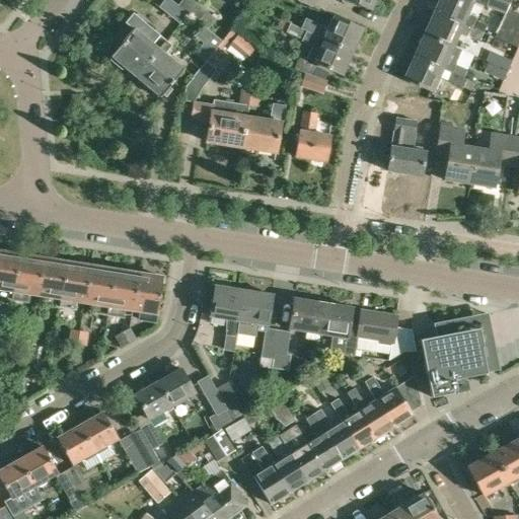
[(208,28),(177,4),(177,5),(170,0),(163,0),(158,7),(179,23),(188,13),(207,28),(208,28)]
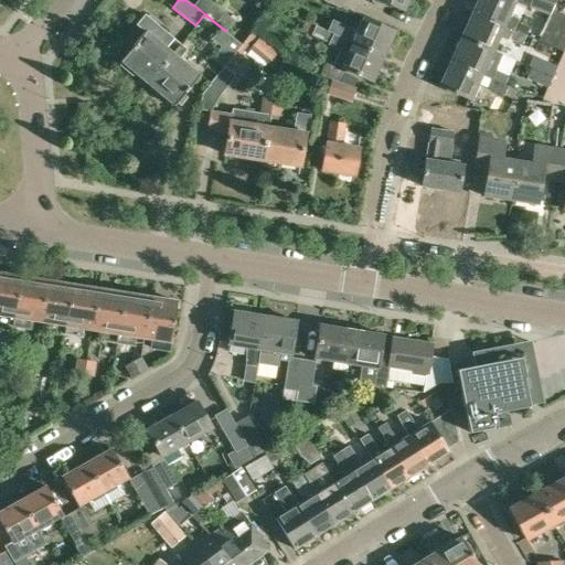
[(209,0),(196,0),(193,4),(226,31),(234,20),(209,0)]
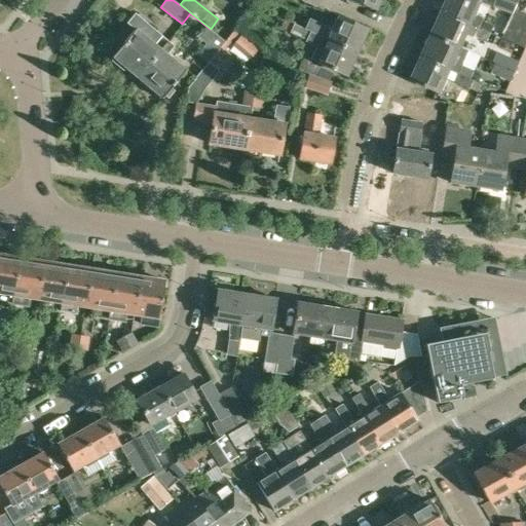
[(333,2),(329,0),(301,0),(301,1),(328,12),(333,2)]
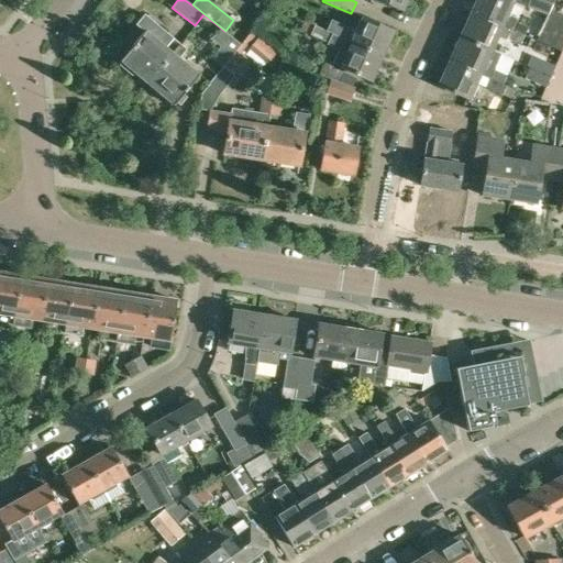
[(381,0),(404,10),(407,0),(381,0)]
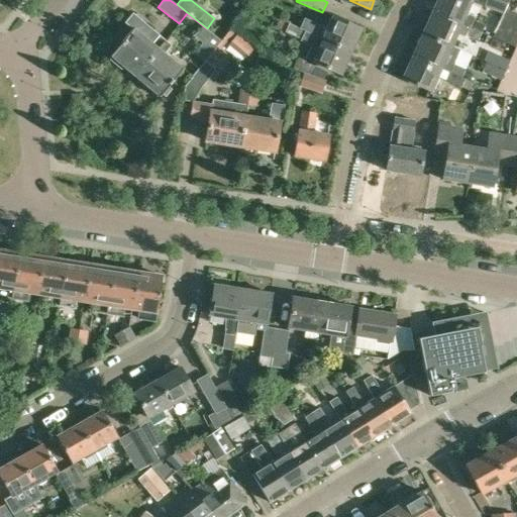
[(471,0),(440,0),(435,11),(481,32),(482,32),(485,24),(472,19),(473,16),(466,13),(472,0),(471,0)]
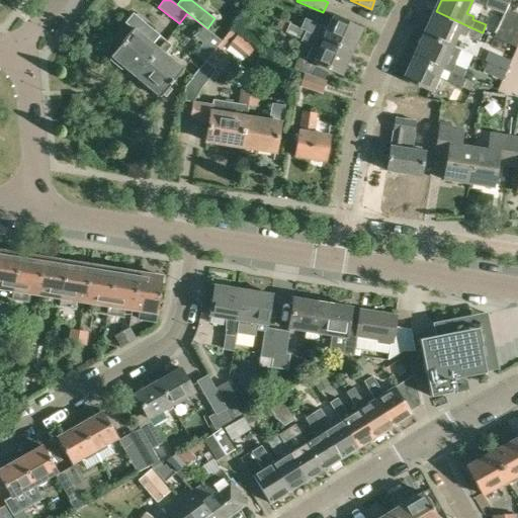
[(504,14),(506,9),(509,3),(500,0),(487,0),(484,7),(504,14)]
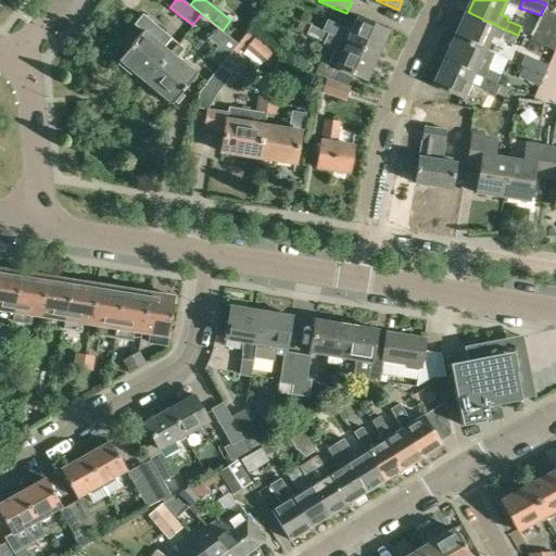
[(554,50),(555,46),(555,15),(543,10),(541,15),(530,39),(553,50),(554,50)]
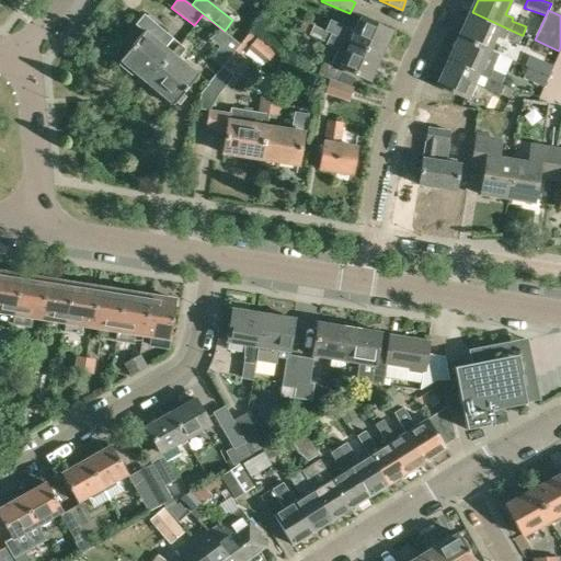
[(472,12),(461,36),(490,49),(495,36),(517,46),(518,44),(525,46),(528,37),(523,35),(522,35),(472,12)]
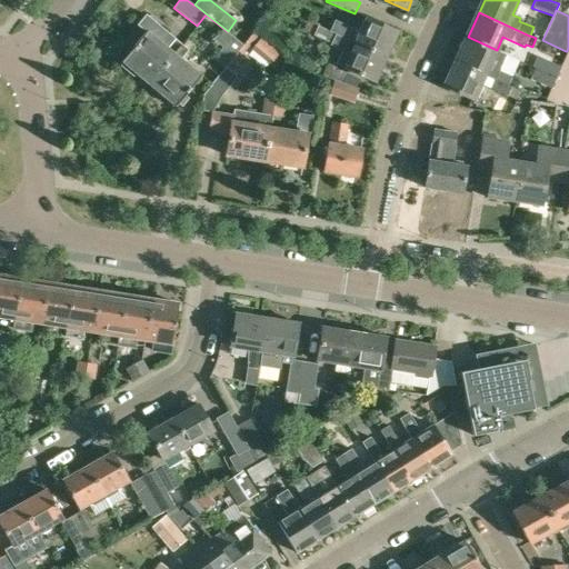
[(147,33),(122,63),(123,65),(121,67),(133,78),(138,75),(150,85),(183,46),(147,16),(138,26),(147,33)]
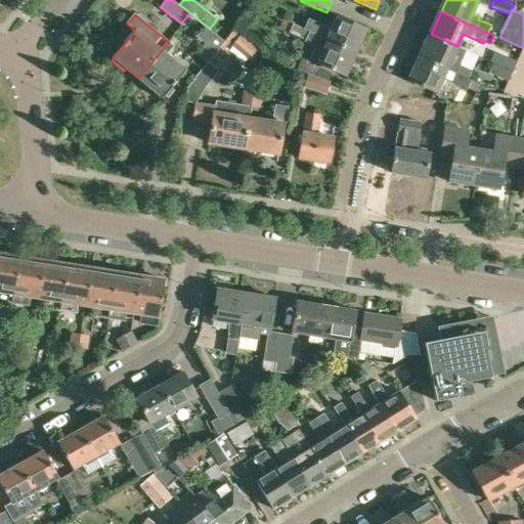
[(308,18),(303,29),(356,52),(366,29),(340,17),(334,30),(308,18)]
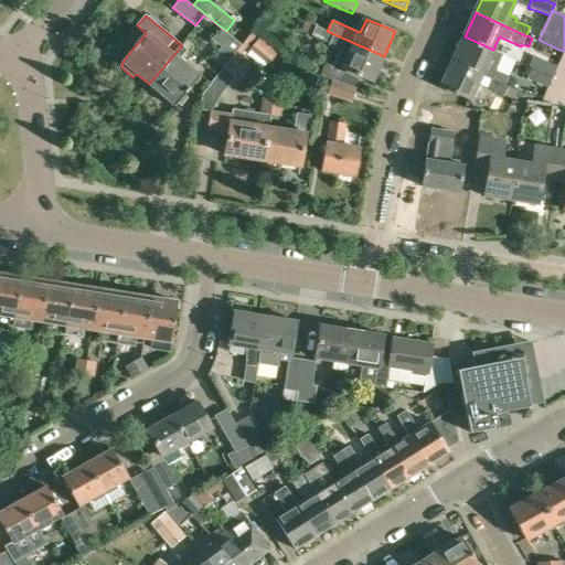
[(301,31),(311,34),(315,25),(306,22),(301,31)]
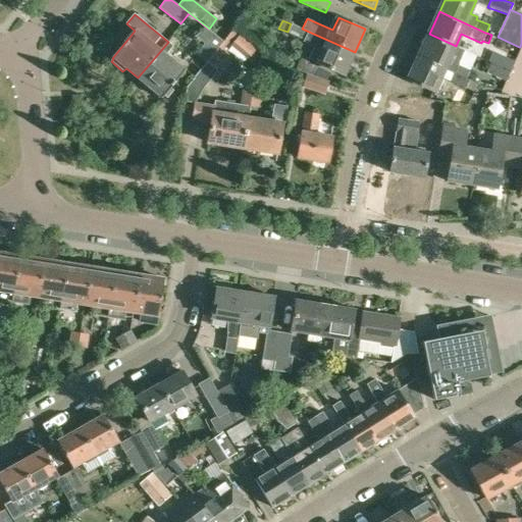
[(302,29),(291,23),(288,32),(303,39),(303,41),(313,46),(308,58),(318,63),(345,75),(355,52),(302,29)]
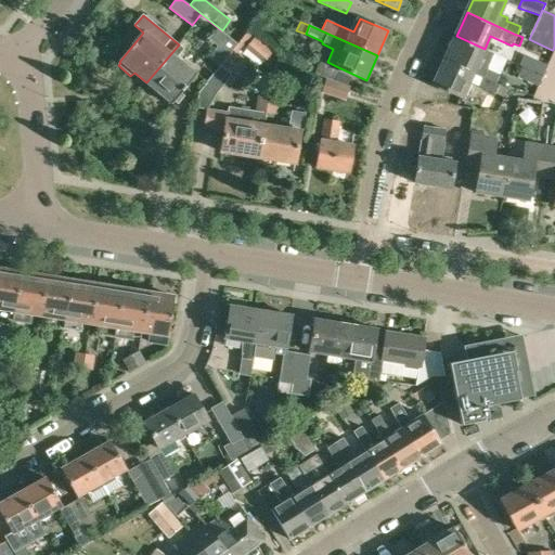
[(237,43),(217,27),(207,38),(217,46),(207,57),(219,66),(237,43)]
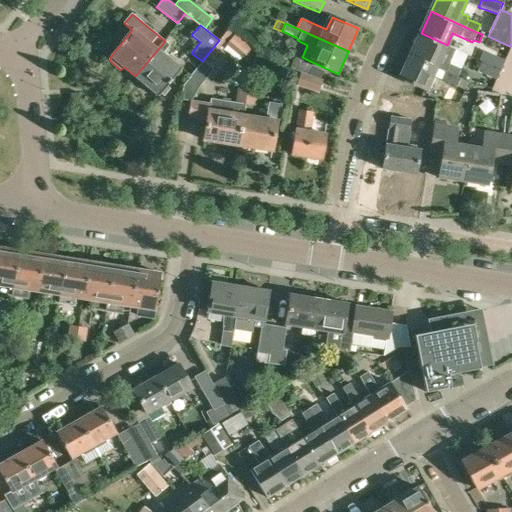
[(421,33),(412,55),(437,66),(447,45),(421,33)]
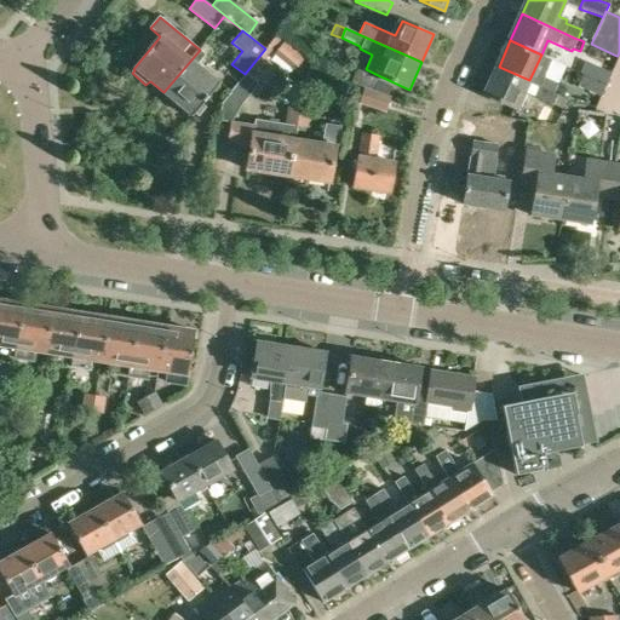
[(200,50),(164,92),(193,116),(193,118),(194,119),(222,85),(200,67),(208,56),(200,50)]
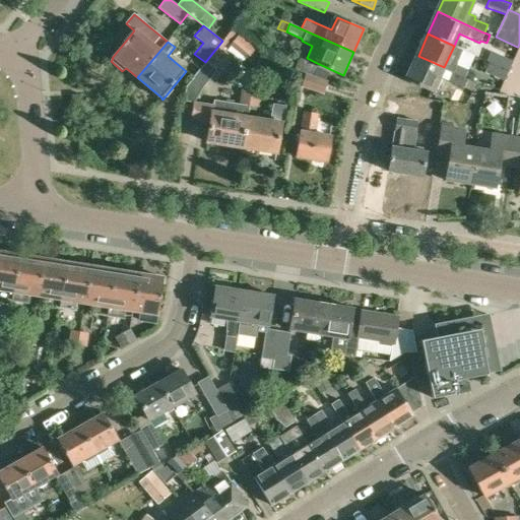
[(508,70),(513,60),(501,55),(497,65),(508,70)]
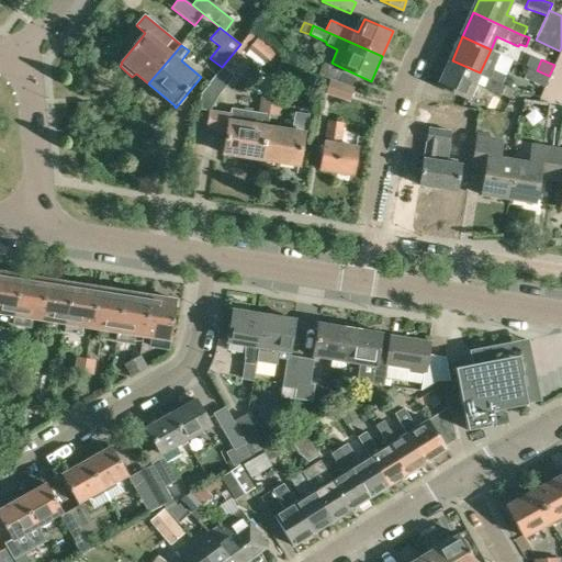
[(480,72),(452,60),(440,85),(469,98),(480,72)]
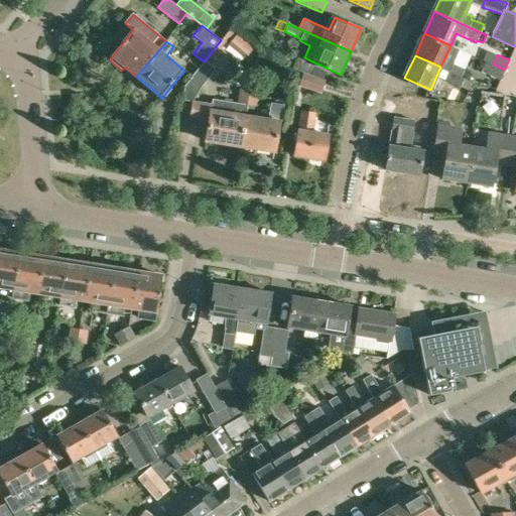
[(210,57),(197,74),(208,83),(221,67),(210,57)]
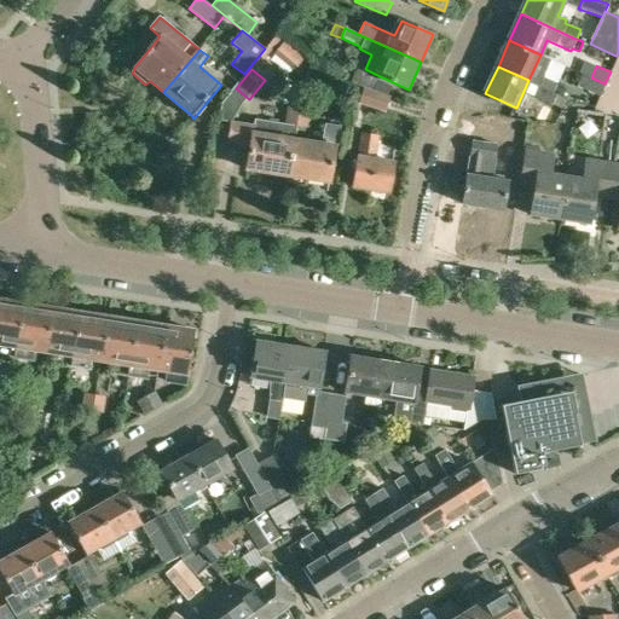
[(351,82),(374,91),(377,79),(354,70),(351,82)]
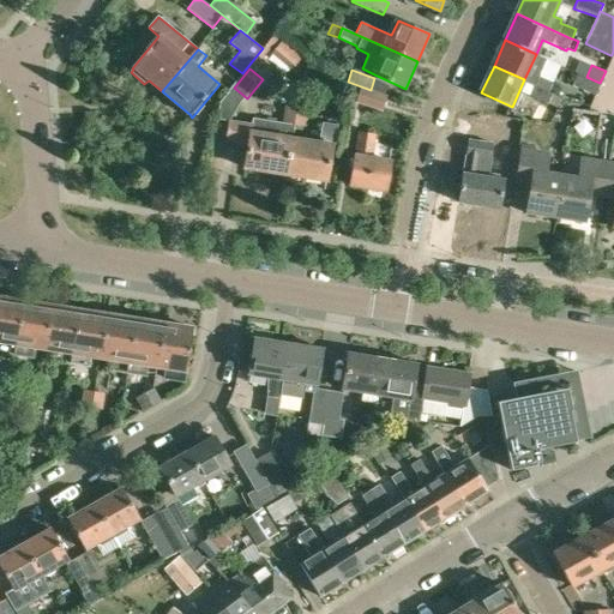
[(591,96),(596,85),(573,73),(569,85),(591,96)]
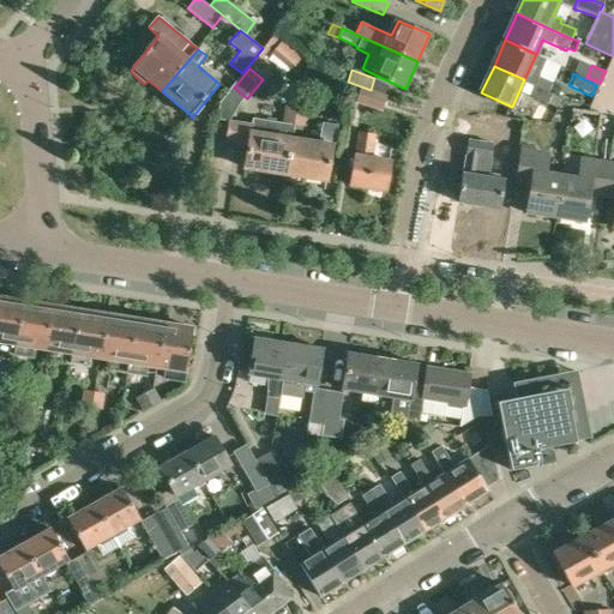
[(552,83),(537,76),(533,84),(548,90),(552,83)]
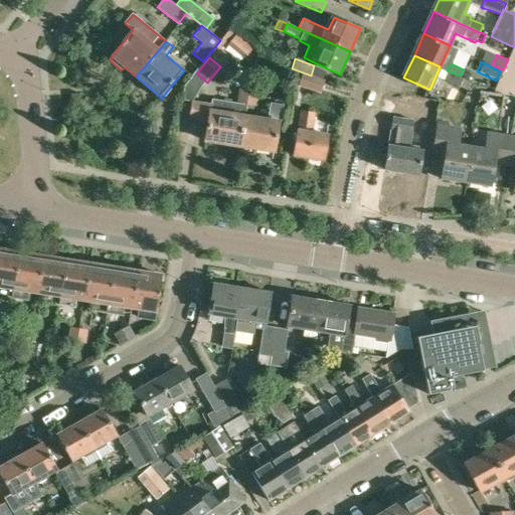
[(460,76),(460,75),(447,70),(443,79),(459,87),(463,78),(460,76)]
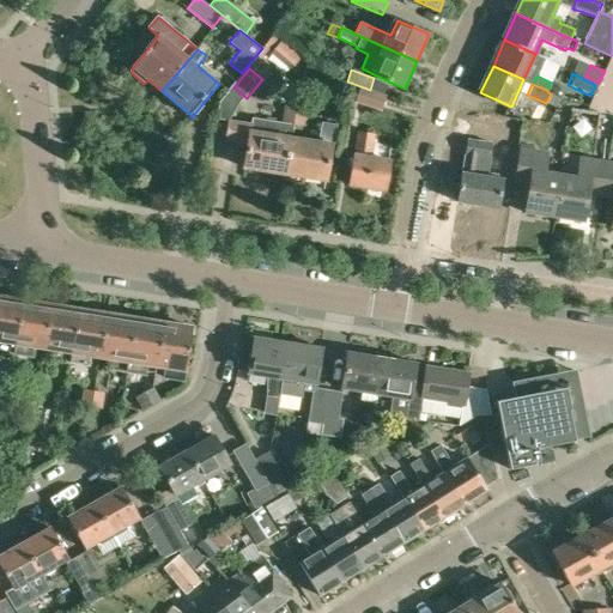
[(381,110),(386,96),(359,86),(354,102),(381,110)]
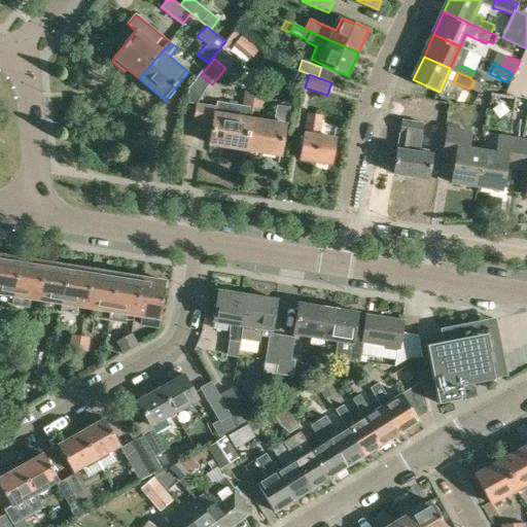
[(241,105),(253,107),(255,93),(243,91),(241,105)]
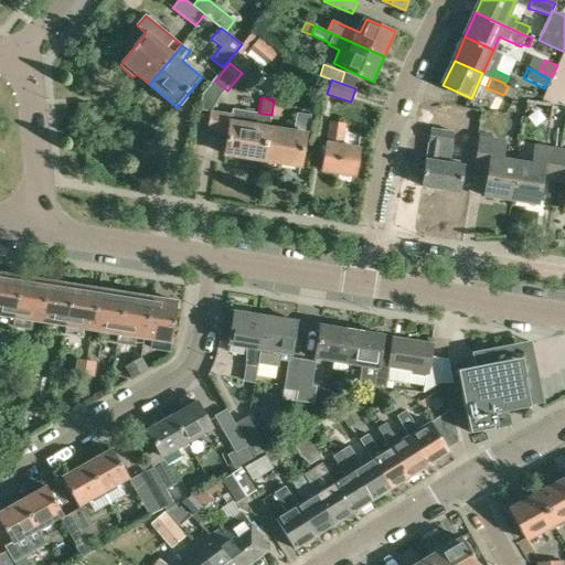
[(274,99),(272,115),(279,116),(281,100),(274,99)]
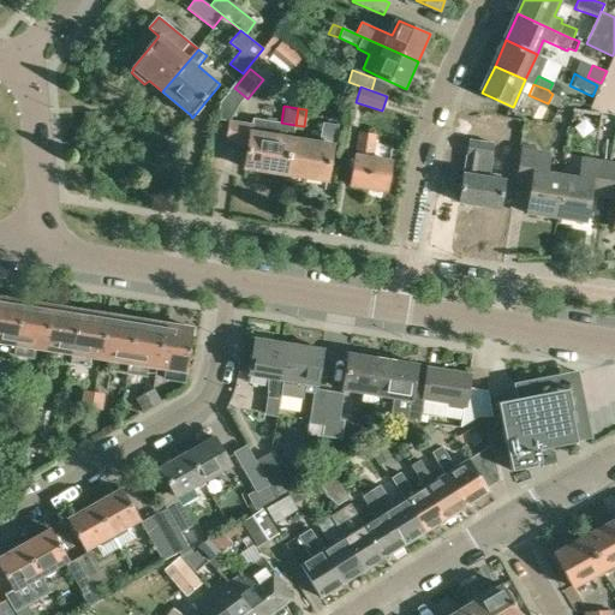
[(293,138),(255,131),(256,125),(231,120),(228,141),(250,144),(246,167),(287,174),(293,138)]
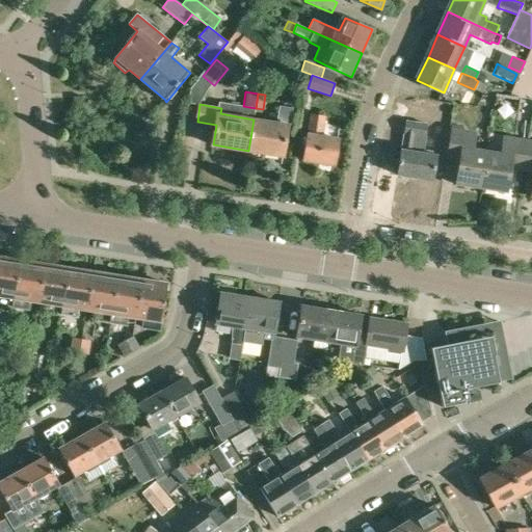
[(254,120),(248,151),(285,156),(290,126),(291,127),(294,108),(281,106),(278,123),(254,120)]
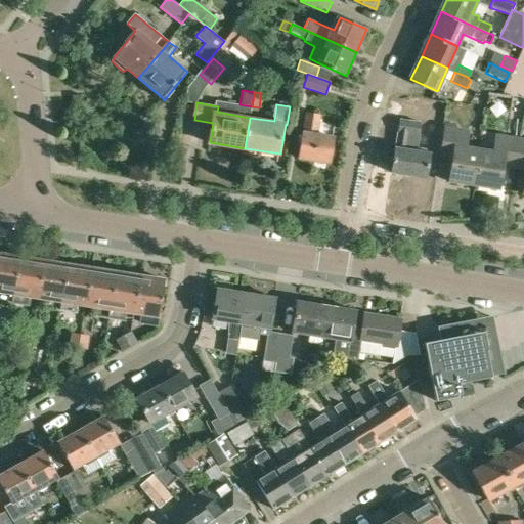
[(303,133),(299,158),(330,162),(334,138),(317,136),(320,116),(307,114),(304,134),(303,133)]
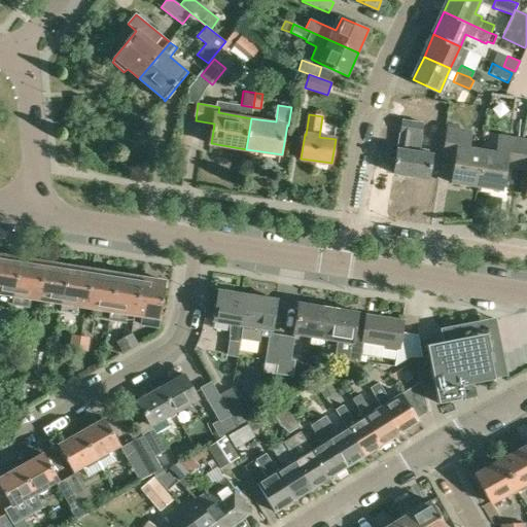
[(452,184),(478,188),(484,151),(469,149),(470,139),(461,137),(461,131),(448,129),(444,159),(456,161),(452,184)]
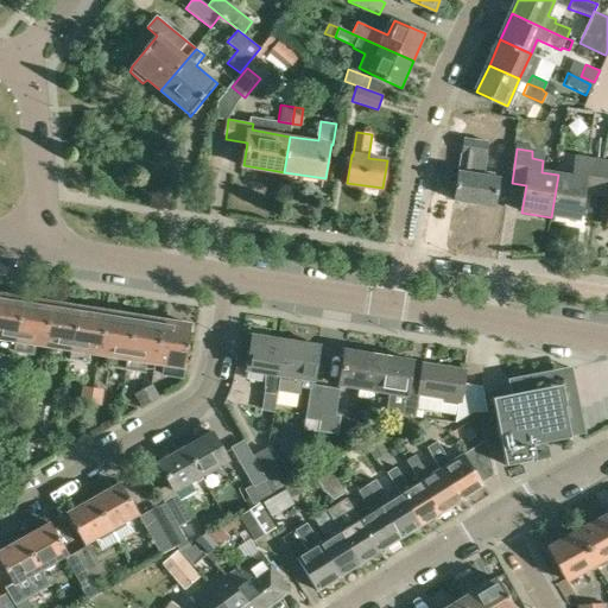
[(558,175),(551,217),(580,221),(583,194),(599,196),(605,163),(588,160),(587,168),(577,165),(574,178),(558,175)]
